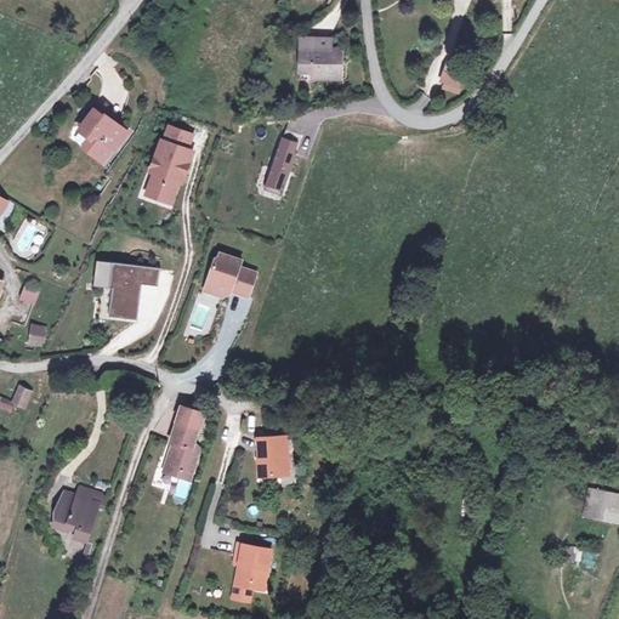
[(297,50),(327,51),(327,40),(299,39),(297,50)]
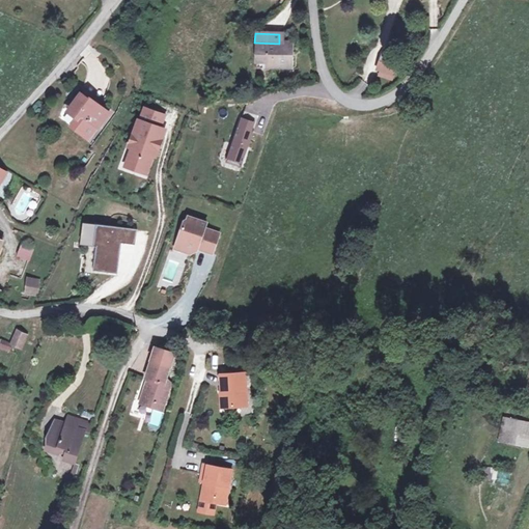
[(286,44),(279,44),(254,43),(253,67),(266,68),(266,64),(286,65),(286,44)]
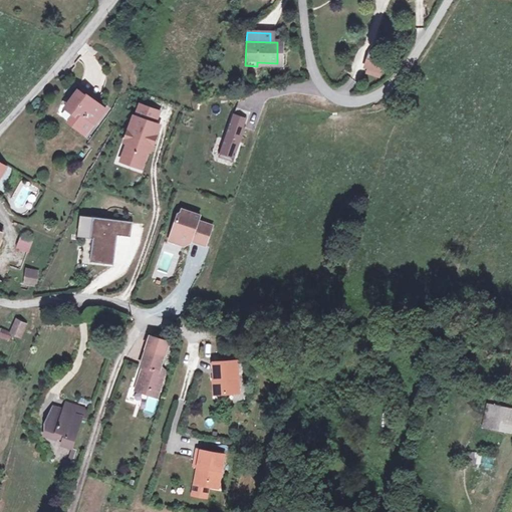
[(384,56),(369,51),(364,64),(378,69),(384,56)]
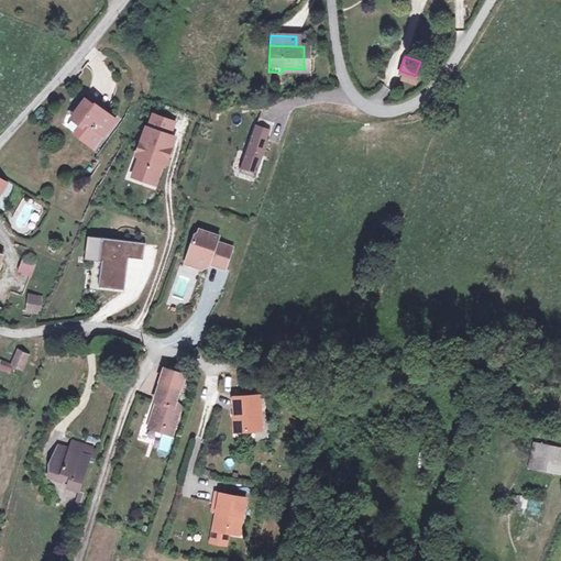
[(88,90),(84,96),(91,101),(92,100),(102,108),(102,107),(106,102),(88,90)]
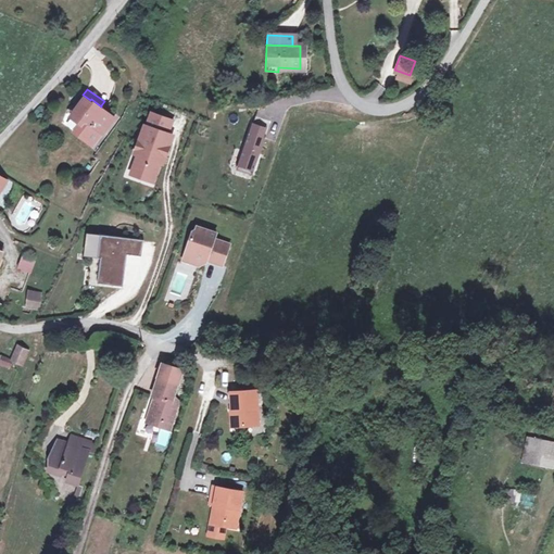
[(78,121),(73,128),(90,140),(100,127),(101,128),(112,113),(101,105),(101,106),(91,99),(90,100),(83,95),(70,111),(80,117),(78,121)]
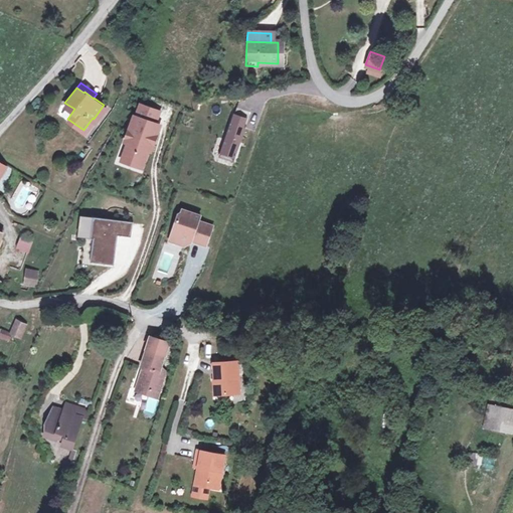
[(74,109),(64,103),(63,105),(72,112),(74,109)]
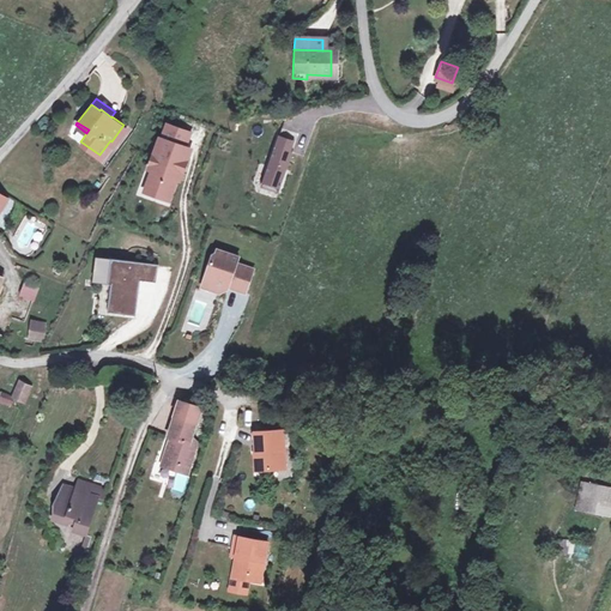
[(187,131),(165,123),(159,139),(162,139),(157,155),(151,152),(146,167),(150,168),(145,182),(156,186),(155,191),(168,195),(175,177),(177,177),(187,153),(180,151),(179,150),(180,146),(182,146),(187,131)]
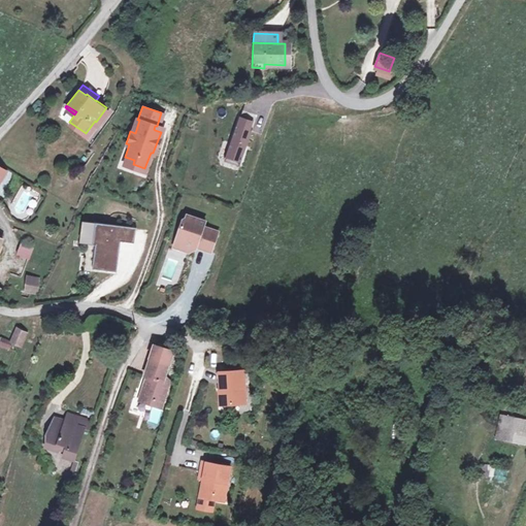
[(255,112),(239,107),(237,113),(251,119),(248,127),(234,123),(224,154),(239,159),(255,112)]
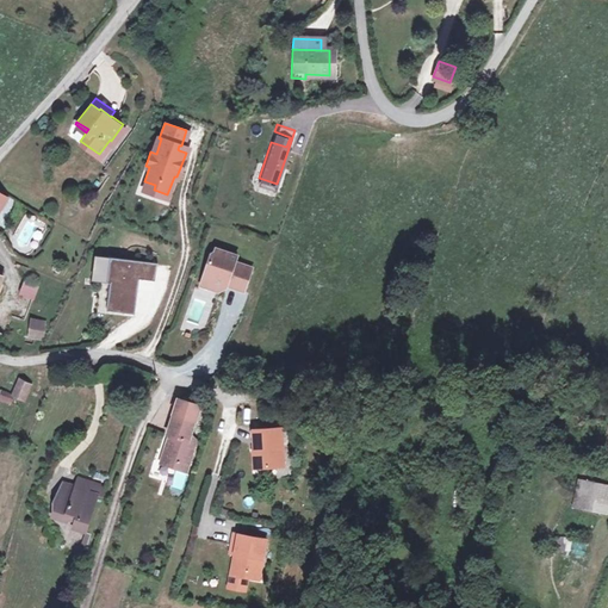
[(290,137),(274,131),(271,142),(286,147),(290,137)]
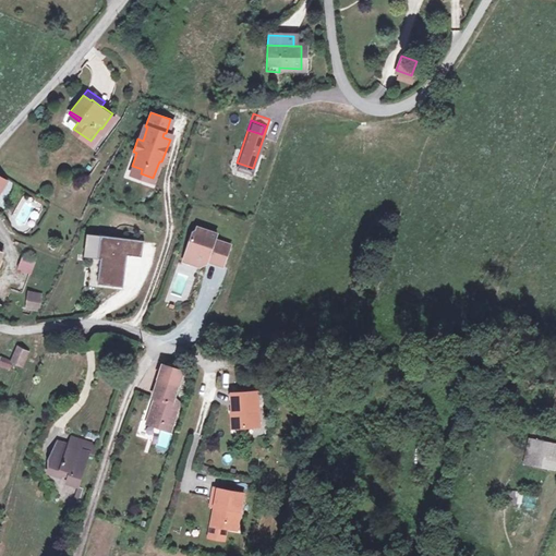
[(216,231),(196,225),(193,236),(191,234),(184,255),(193,258),(196,264),(197,265),(206,261),(206,260),(208,254),(213,255),(210,261),(221,265),(229,242),(214,238),(216,231)]
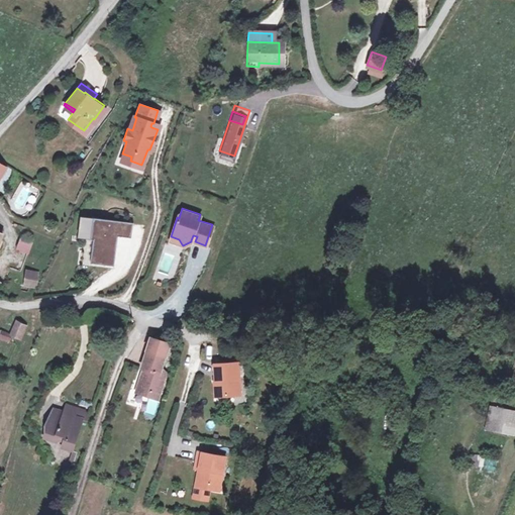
[(133,220),(94,216),(92,237),(94,238),(92,262),(115,264),(118,241),(113,240),(114,233),(118,234),(132,235),(133,220)]
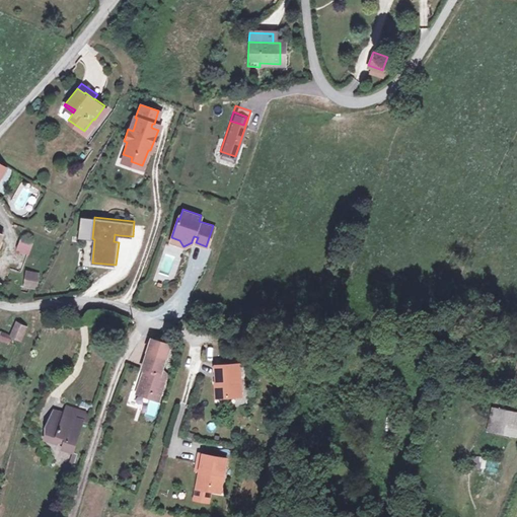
[(171,237),(169,241),(182,245),(179,240),(171,237)]
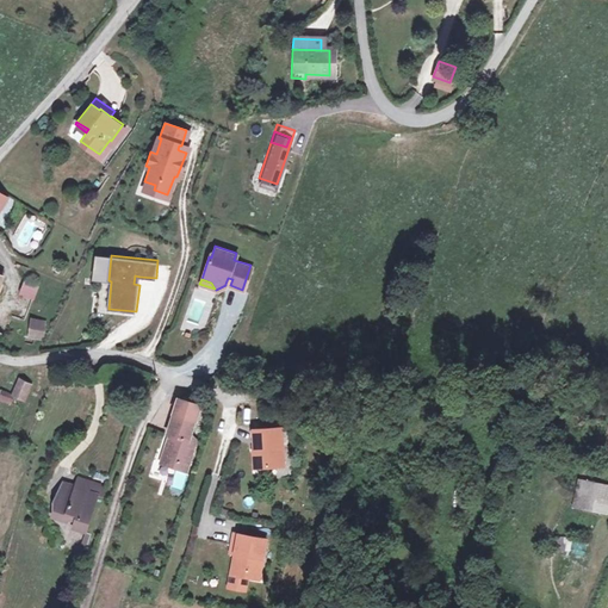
[(38,286),(26,281),(22,293),(33,298),(38,286)]
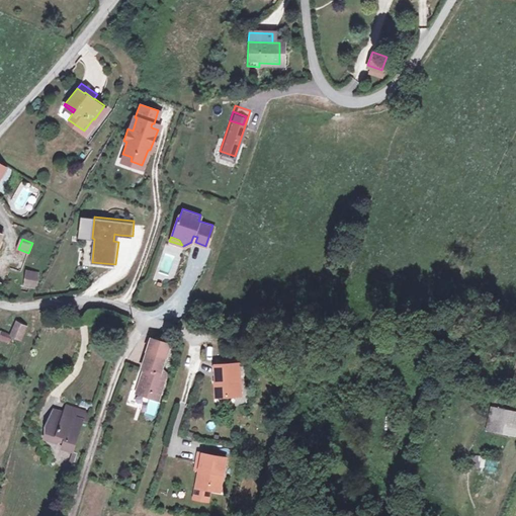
[(39,275),(29,269),(24,280),(34,286),(39,275)]
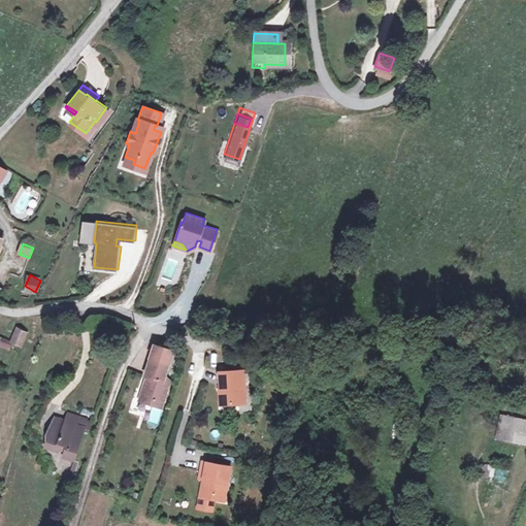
[(26,333),(12,327),(7,341),(0,338),(0,349),(7,352),(9,348),(19,352),(26,333)]
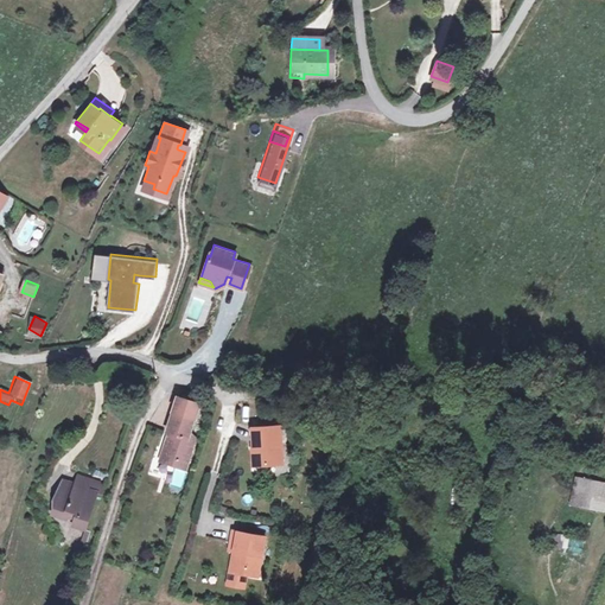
[(184,469),(195,437),(188,431),(197,403),(176,397),(165,432),(171,434),(169,440),(165,440),(160,457),(173,463),(172,465),(184,469)]
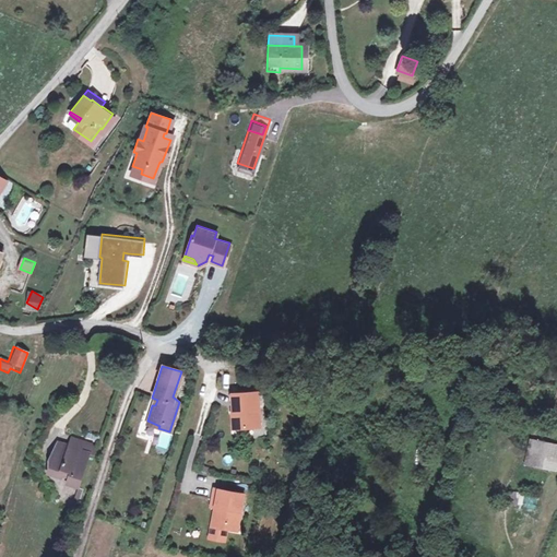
[(260,429),(258,394),(232,395),(232,414),(235,414),(236,430),(260,429)]
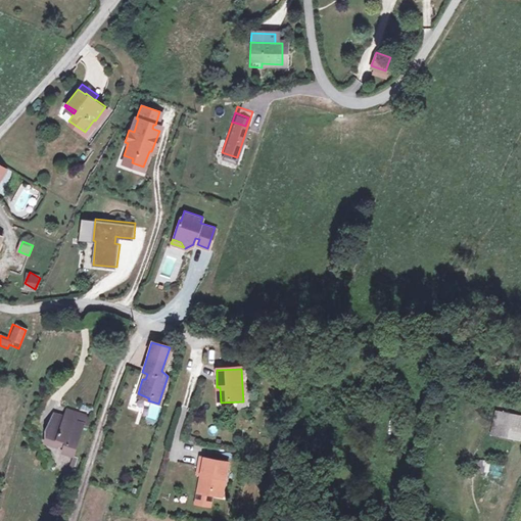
[(66,405),(63,413),(83,420),(85,412),(66,405)]
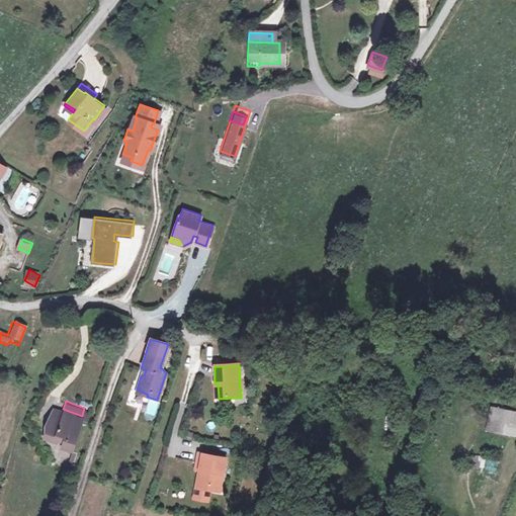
[(52,406),(50,412),(60,415),(63,409),(52,406)]
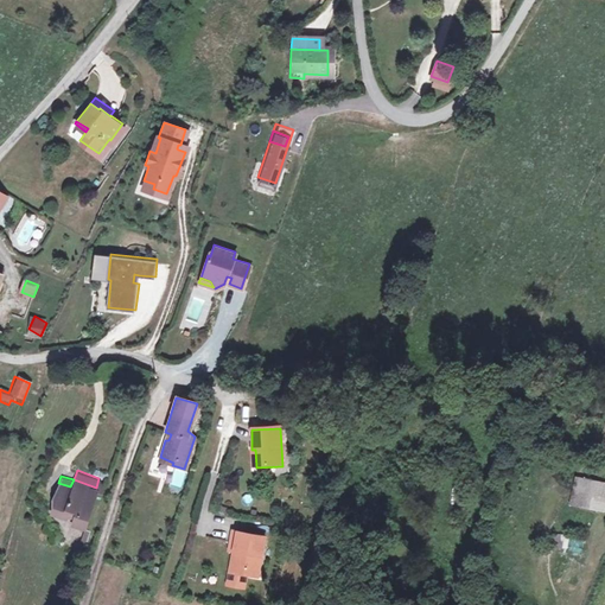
[(96,488),(74,479),(70,486),(58,483),(56,489),(51,492),(53,498),(50,509),(74,517),(72,522),(83,526),(96,488)]
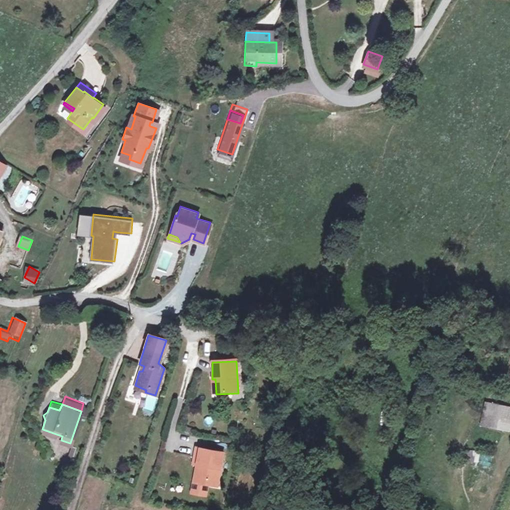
[(493,407),(479,404),(476,415),(483,417),(480,427),(488,429),(493,407)]
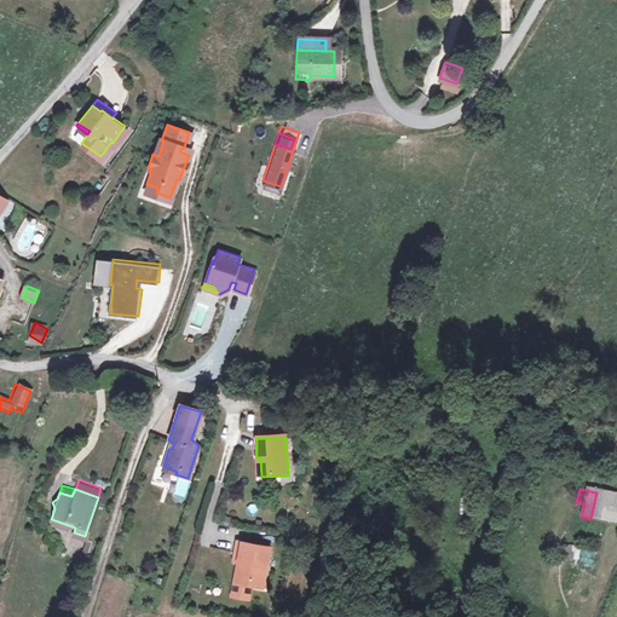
[(612,497),(597,492),(590,519),(606,524),(612,497)]
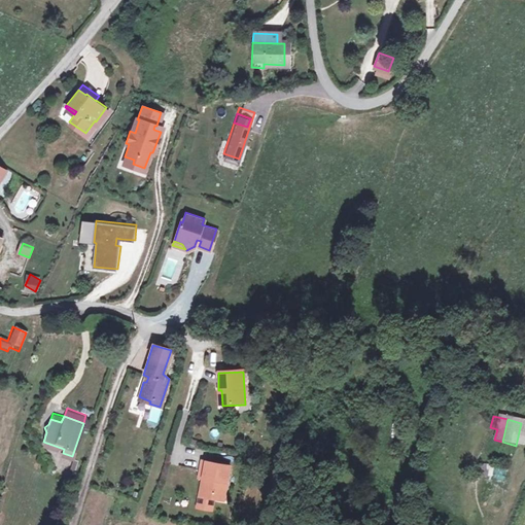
[(497,429),(490,427),(488,439),(494,440),(497,429)]
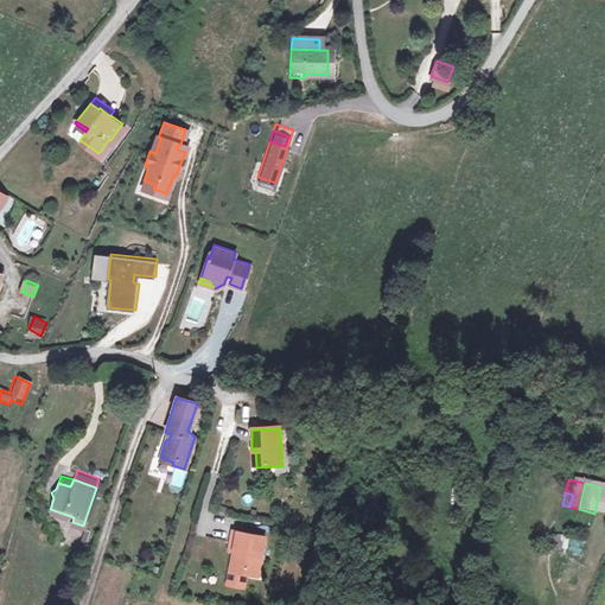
[(237,533),(234,553),(237,554),(233,574),(246,577),(258,579),(265,539),(237,533)]
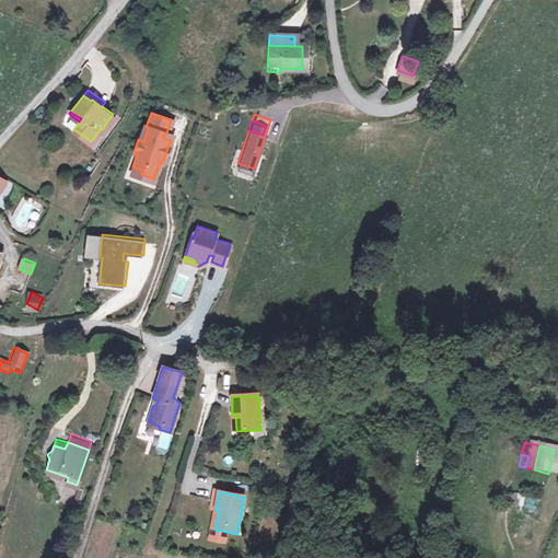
[(508,495),(508,508),(536,508),(536,495),(508,495)]
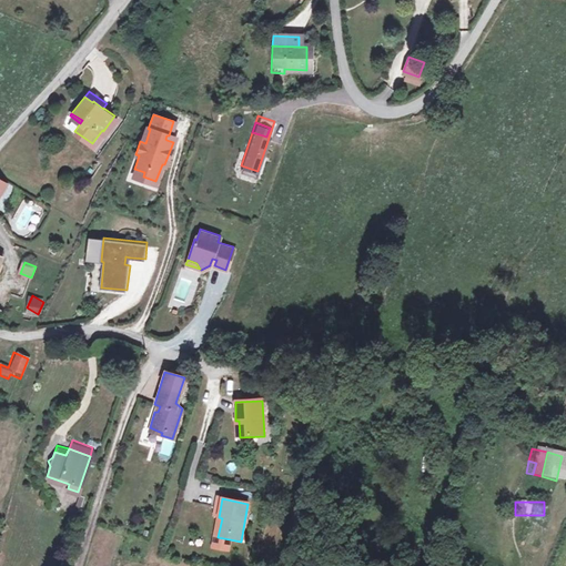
[(230,539),(218,537),(214,539),(213,545),(215,549),(228,552),(230,539)]
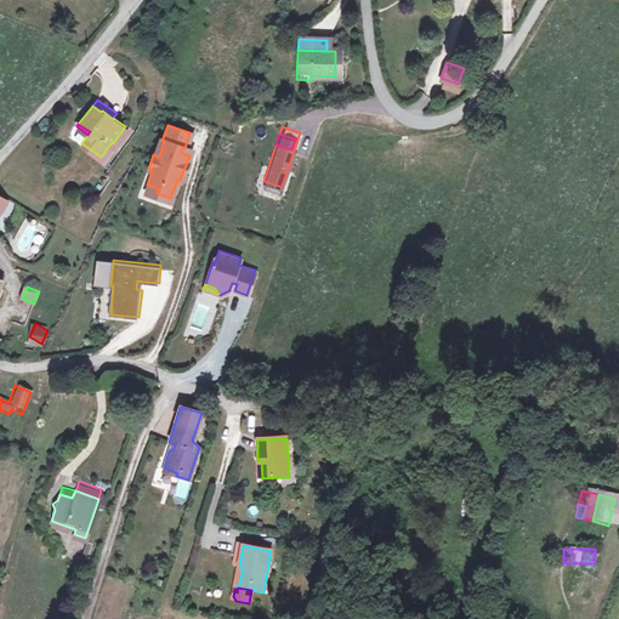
All buildings are outlined.
